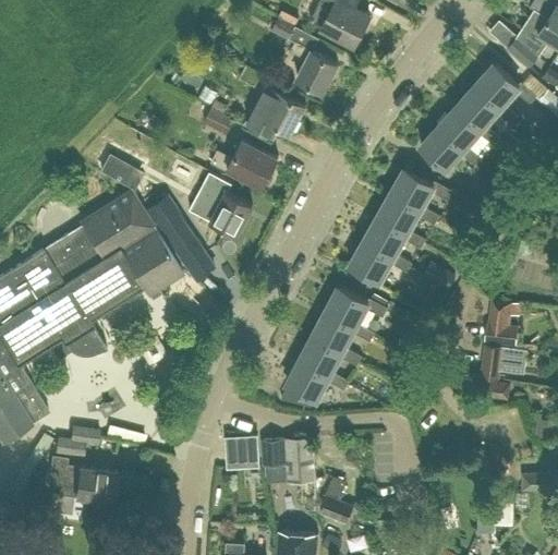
[(353,45),(370,14),(354,7),(358,0),(320,0),(310,23),(353,45)]
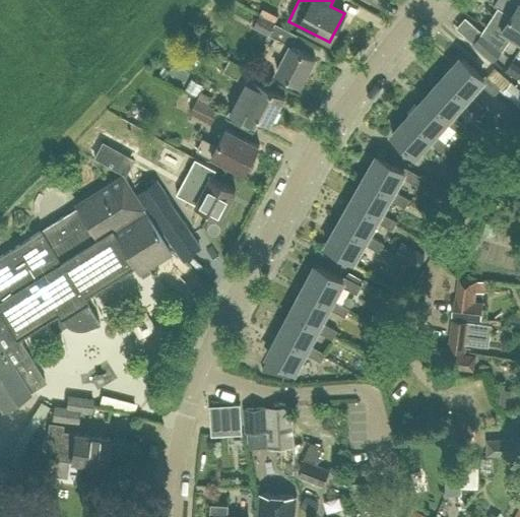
[(519,43),(519,4),(511,18),(499,10),(482,35),(473,46),(493,63),(504,52),(512,38),(519,43)]
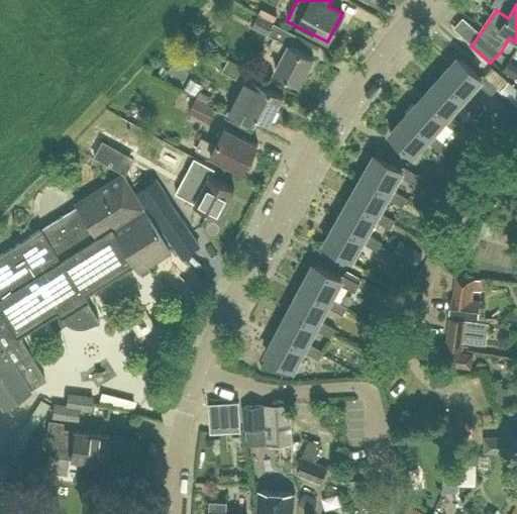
[(252,27),(268,35),(274,24),(259,16),(252,27)]
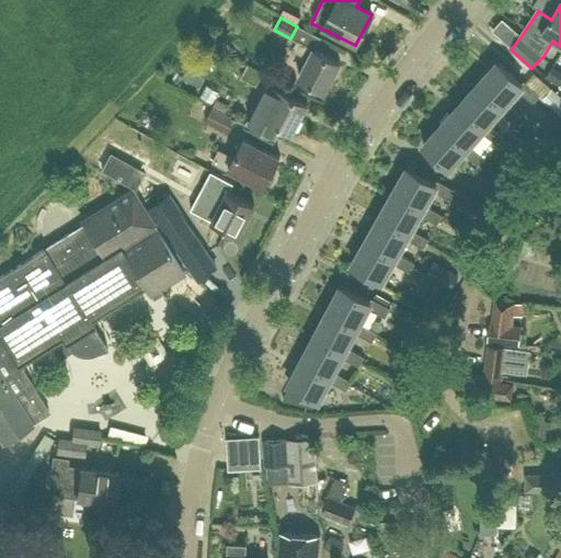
[(323,93),(340,65),(297,42),(293,52),(309,60),(298,79),(323,93)]
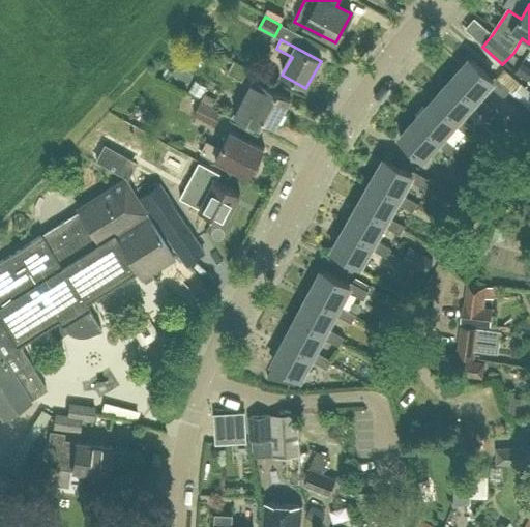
[(477,103),(479,100),(491,88),(504,99),(509,93),(495,80),(494,82),(471,61),(453,82),(477,103)]
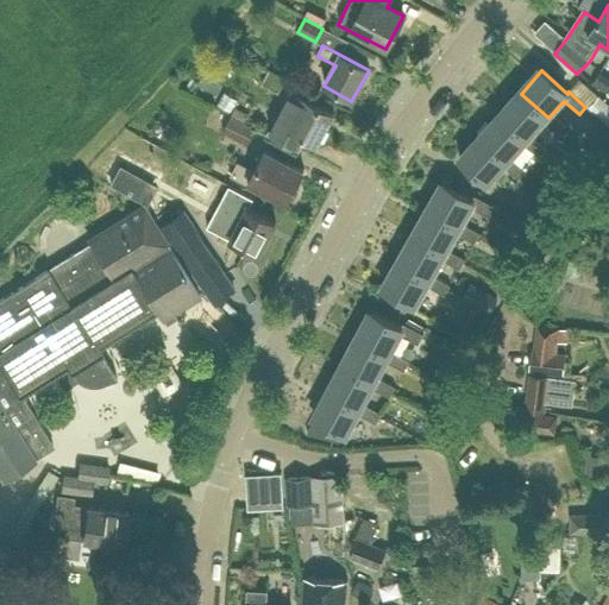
[(303,140),(316,147),(332,117),(289,94),(267,137),(297,152),(303,140)]
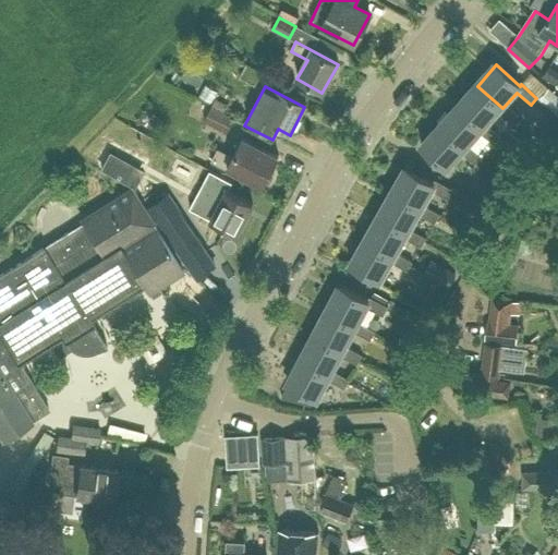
[(484,129),(486,125),(498,112),(512,125),(519,118),(505,106),(502,108),(477,86),(459,106),(484,129)]
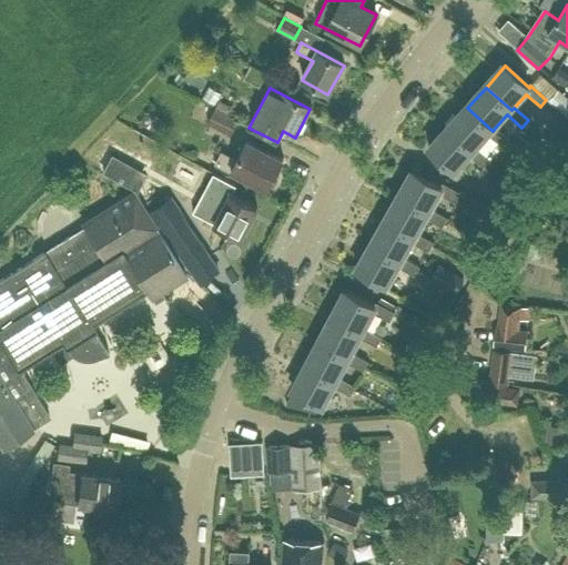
[(567,102),(558,93),(549,104),(567,120),(567,102)]
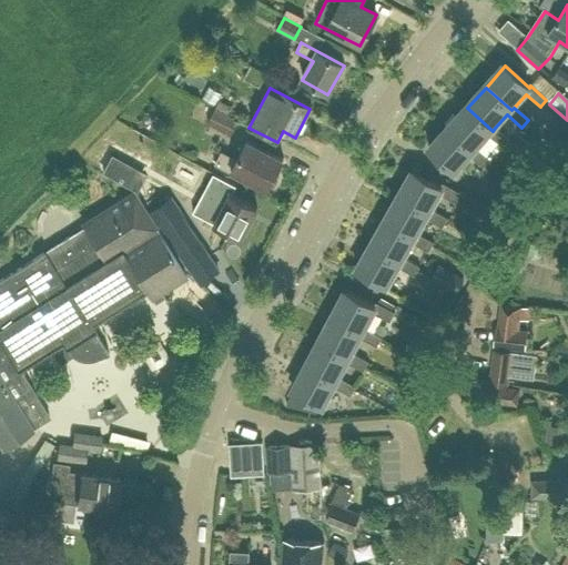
[(474,152),(476,149),(488,135),(501,149),(509,141),(495,128),(493,131),(467,108),(448,129),(474,152)]
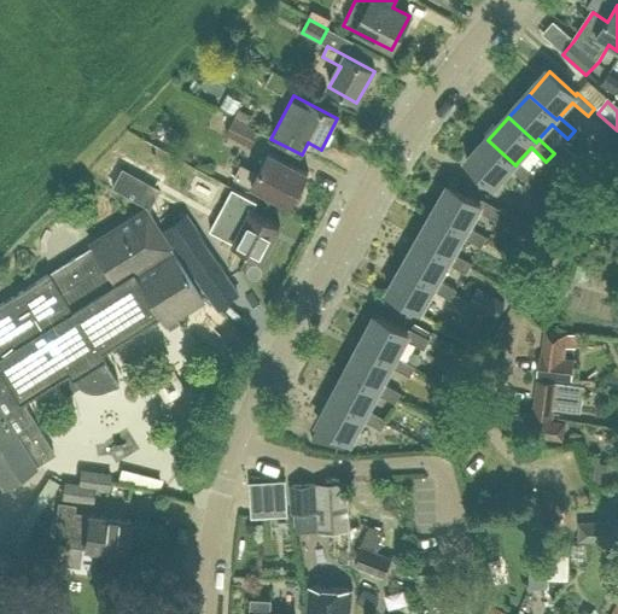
[(225,135),(250,148),(258,133),(233,120),(225,135)]
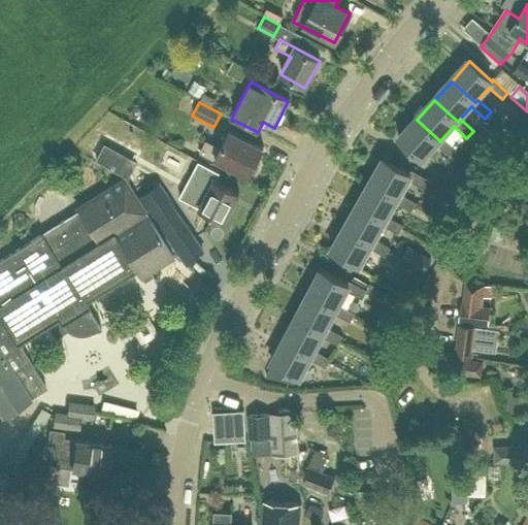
[(440,141),(417,120),(399,139),(422,160),(435,145),(449,158),(456,151),(442,138),(440,141)]
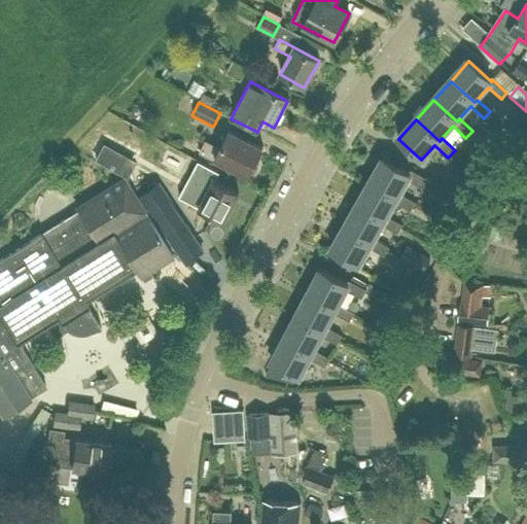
[(257,165),(254,164),(262,149),(229,132),(218,150),(206,143),(200,153),(214,162),(215,160),(248,177),(249,173),(252,175),(254,174),(257,168),(257,165)]
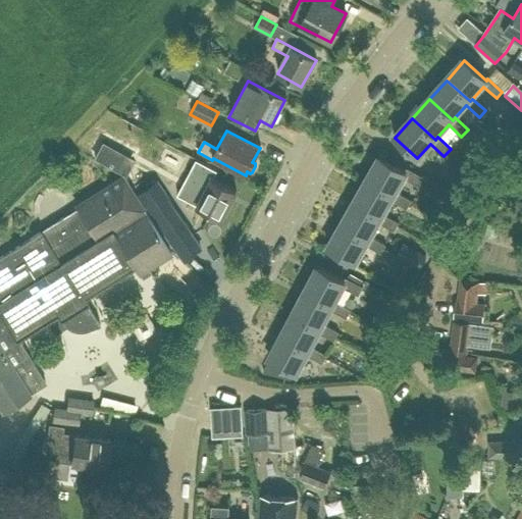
[(222,220),(237,194),(212,180),(213,179),(194,169),(197,163),(186,157),(176,173),(188,179),(206,189),(197,207),(222,220)]
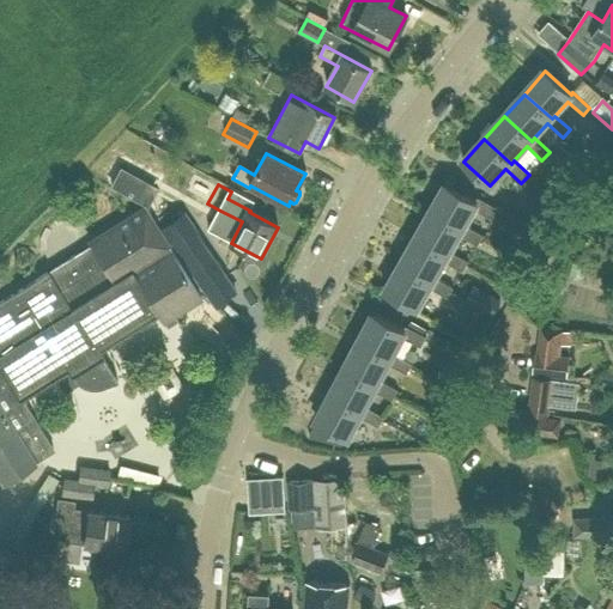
[(461,231),(463,226),(473,209),(492,220),(497,211),(477,200),(475,202),(444,186),(430,212),(461,231)]
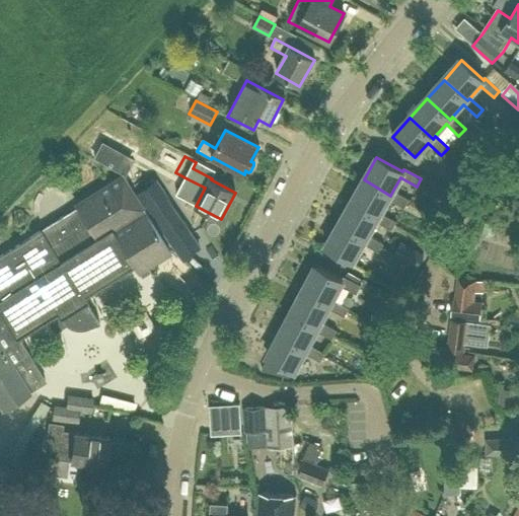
[(465,178),(448,167),(440,179),(457,191),(465,178)]
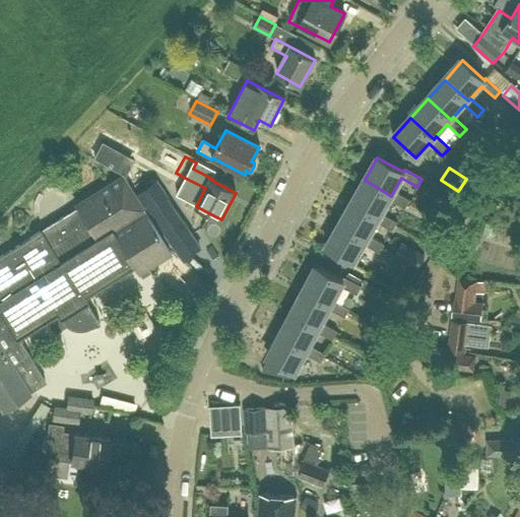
[(57,315),(61,321),(63,323),(65,325),(66,327),(69,328),(71,329),(73,330),(76,331),(78,331),(81,331),(83,330),(86,330),(100,325),(82,299),(140,262),(145,269),(170,254),(123,178),(75,208),(77,210),(42,232),(44,235),(18,261),(4,247),(0,251),(0,407),(2,412),(29,394),(45,384),(17,339),(57,315)]
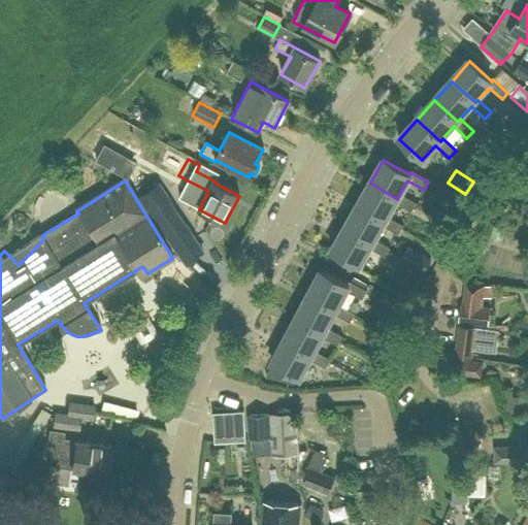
[(385,221),(387,218),(394,203),(410,212),(416,204),(399,195),(397,199),(370,183),(357,205),(385,221)]
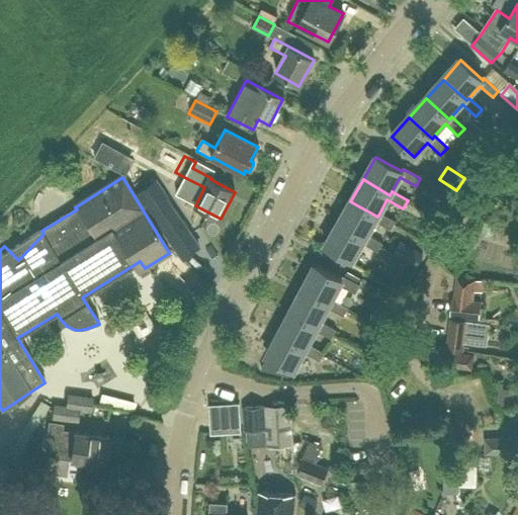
[(456,198),(431,182),(422,196),(447,212),(456,198)]
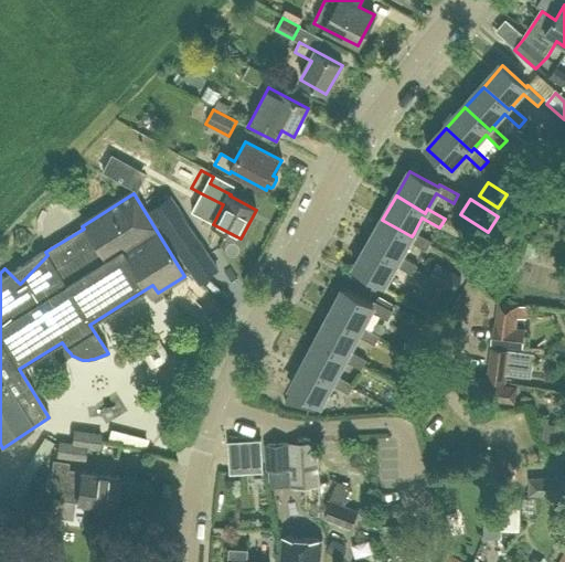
[(150,211),(200,284),(215,273),(167,200),(150,211)]
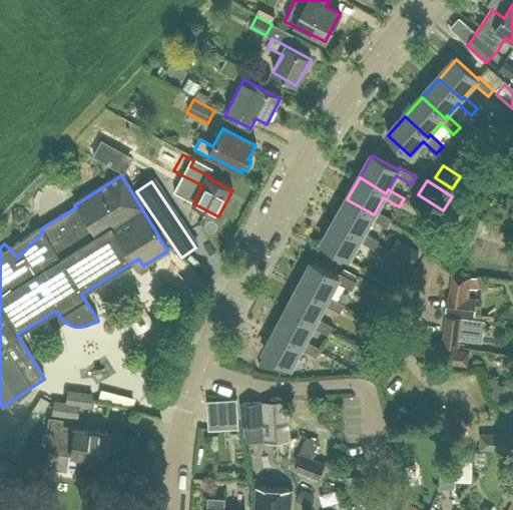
[(361,236),(363,233),(371,219),(387,228),(391,220),(376,211),(374,214),(347,199),(335,221),(361,236)]
